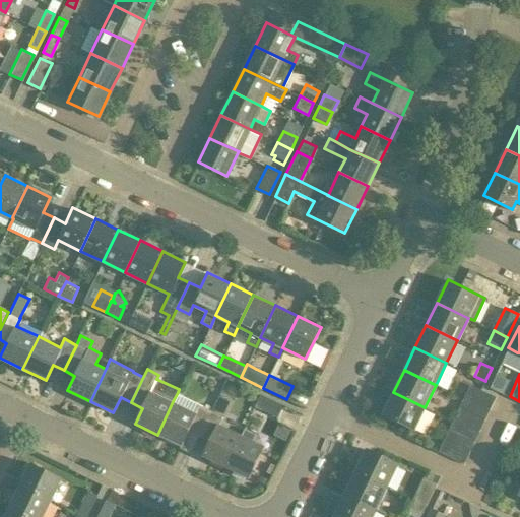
[(464,395),(490,407),(496,396),(470,384),(464,395)]
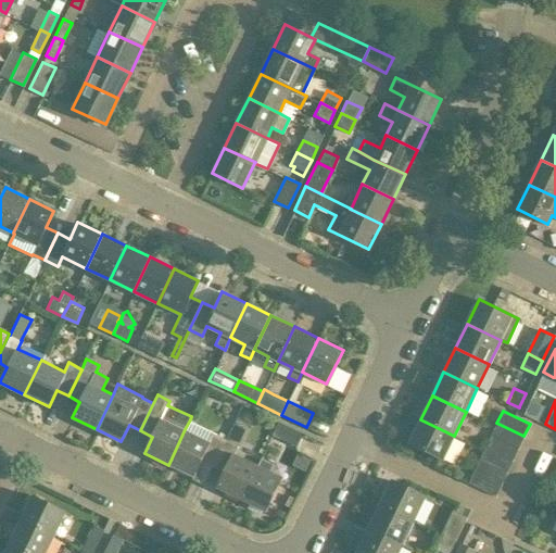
[(185,429),(168,465),(193,476),(201,461),(212,466),(226,438),(190,419),(185,429)]
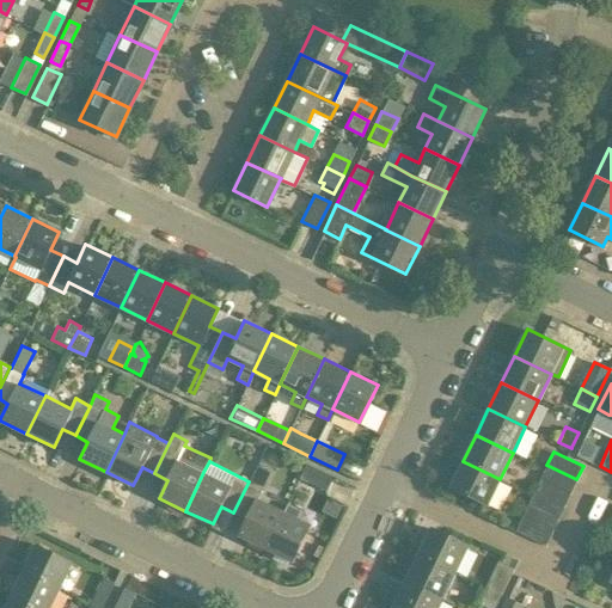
[(500,479),(463,461),(450,487),(487,505),(500,479)]
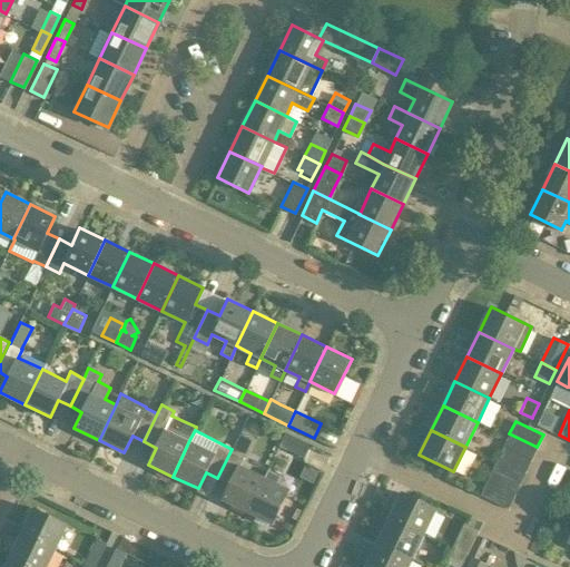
[(304,457),(311,443),(286,431),(279,445),(304,457)]
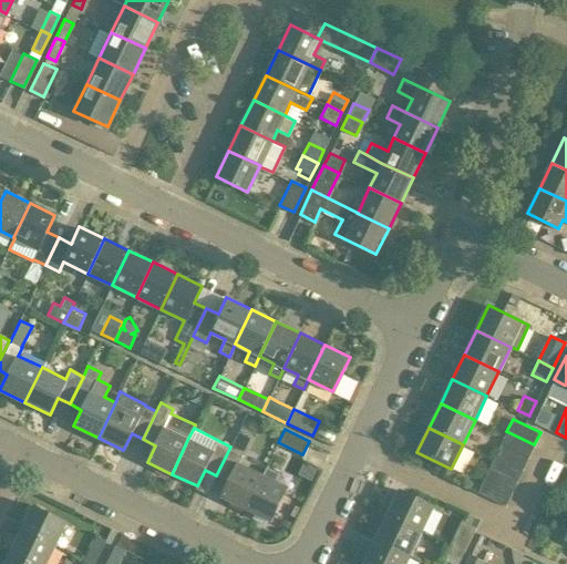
[(238,431),(230,447),(241,453),(249,437),(238,431)]
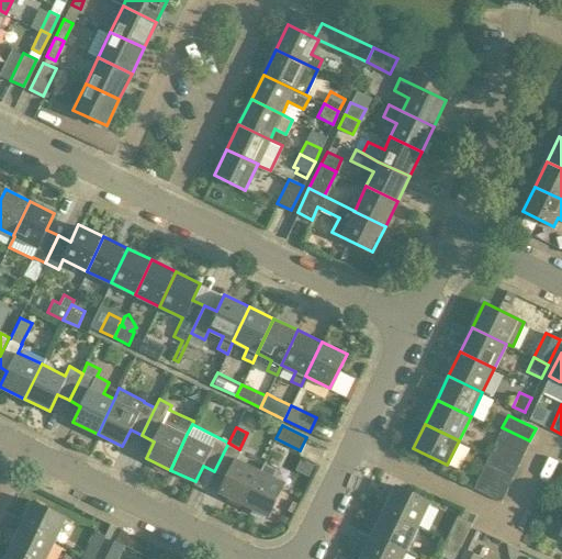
[(496,439),(524,453),(529,440),(502,427),(496,439)]
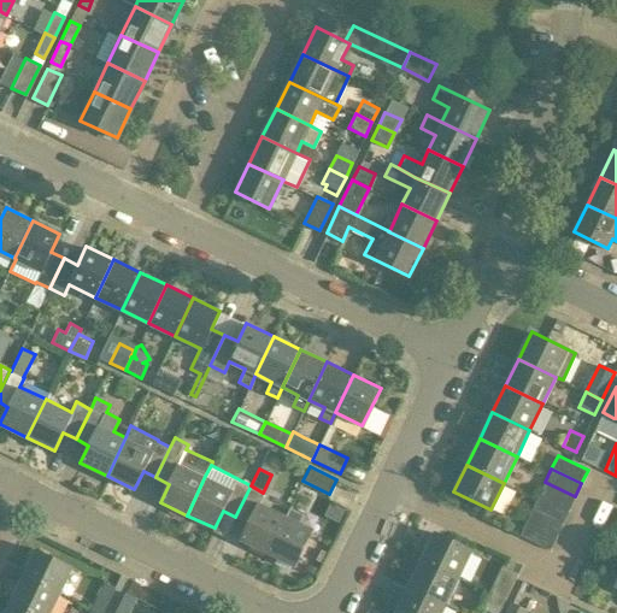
[(539,495),(569,510),(575,496),(545,482),(539,495)]
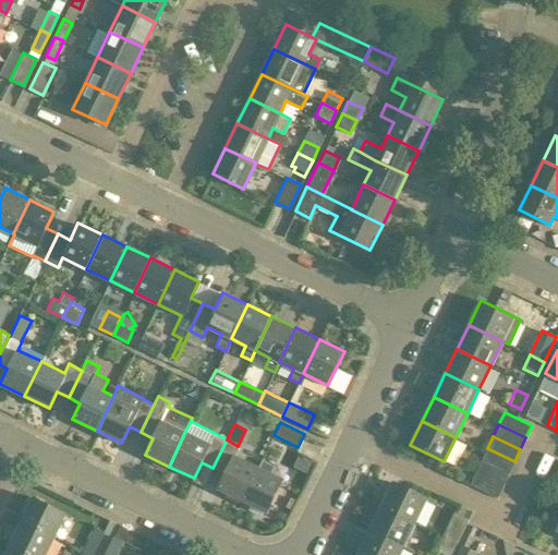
[(241,501),(258,467),(234,456),(239,446),(227,439),(213,468),(225,472),(217,489),(241,501)]
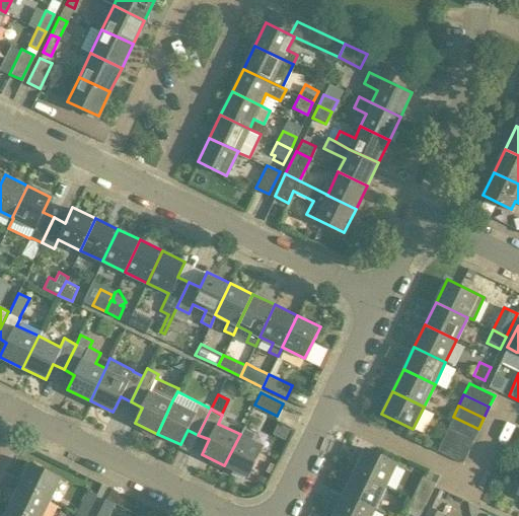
[(448,427),(473,440),(478,429),(453,417),(448,427)]
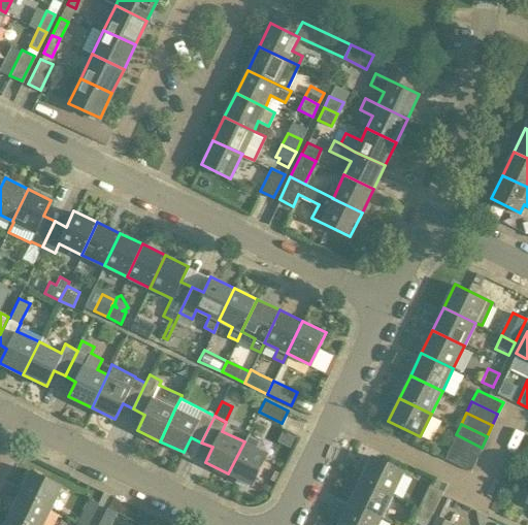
[(278,439),(291,446),(295,435),(283,429),(278,439)]
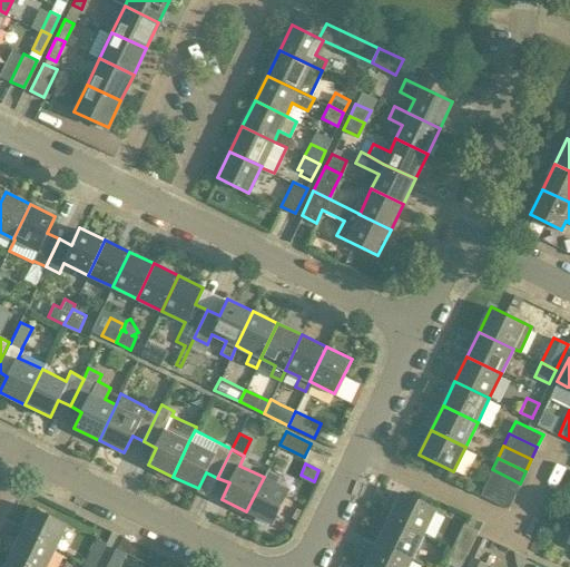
[(264,477),(246,511),(272,524),(288,489),(276,482),(279,476),(267,469),(264,477)]
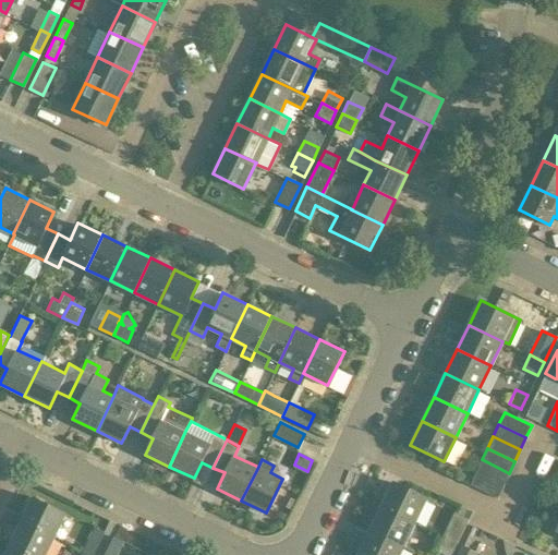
[(509,473),(482,459),(475,471),(504,484),(509,473)]
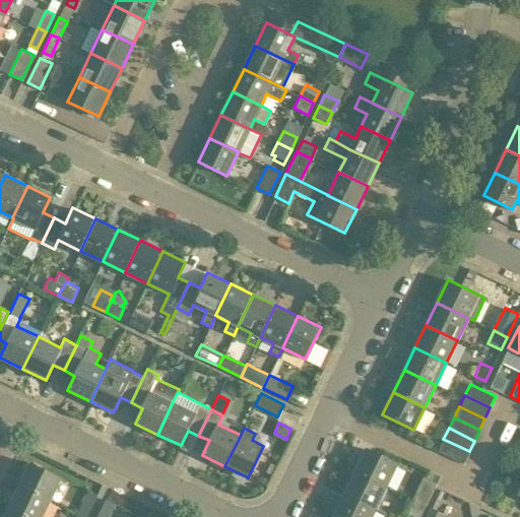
[(463,462),(469,451),(443,439),(438,450),(463,462)]
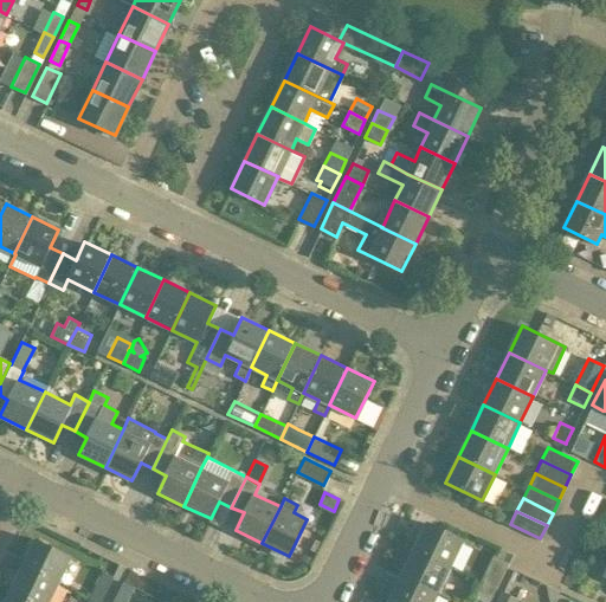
[(413,548),(450,565),(463,539),(426,520),(413,548)]
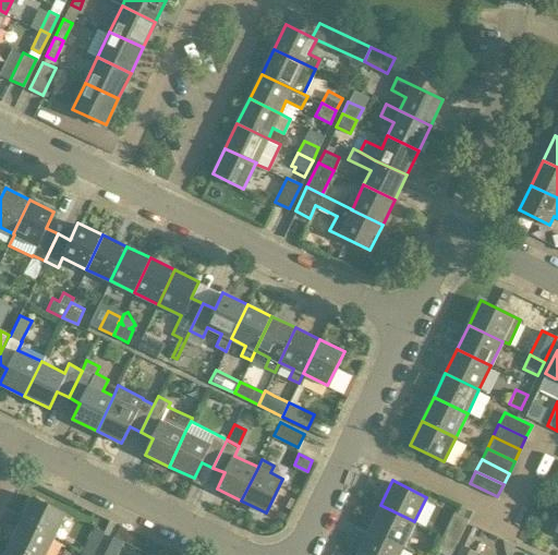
[(20,521),(53,538),(65,511),(33,496),(20,521)]
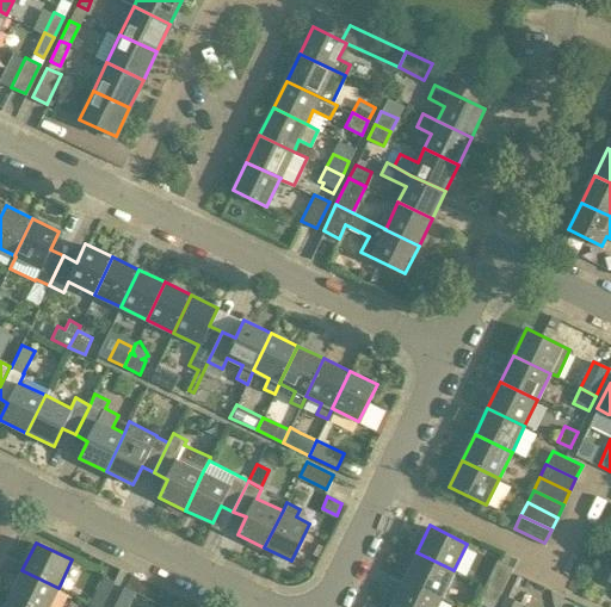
[(454,570),(417,552),(403,578),(442,596),(454,570)]
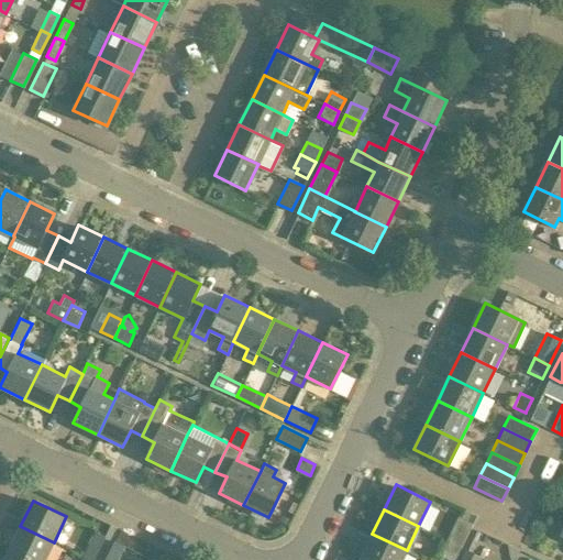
[(446,540),(461,547),(472,522),(457,515),(446,540)]
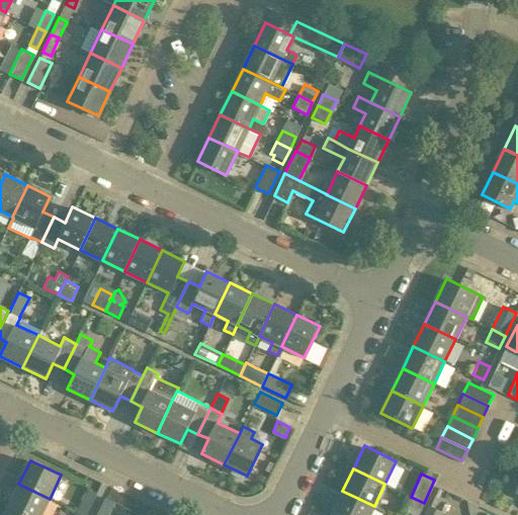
[(8,506),(25,514),(40,514),(50,499),(18,484),(8,506)]
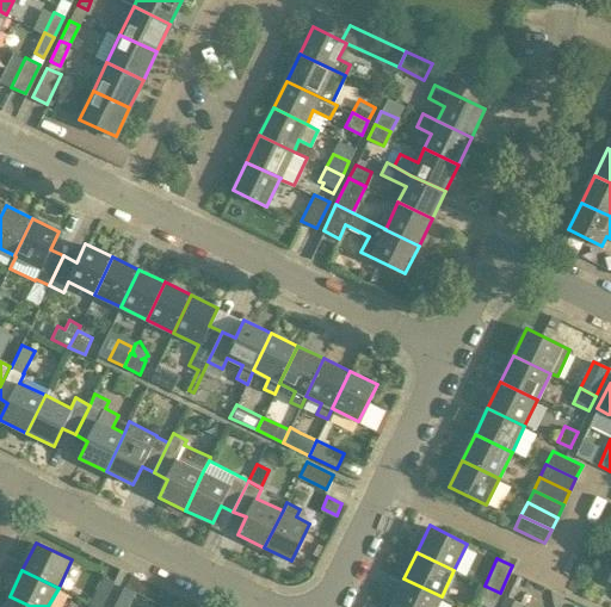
[(104,575),(94,594),(90,602),(98,606),(100,606),(113,581),(104,575)]
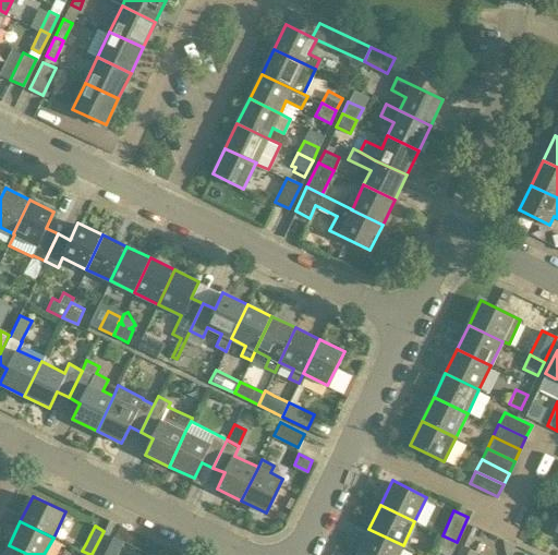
[(398,554),(403,545),(368,529),(358,553),(361,554),(398,554)]
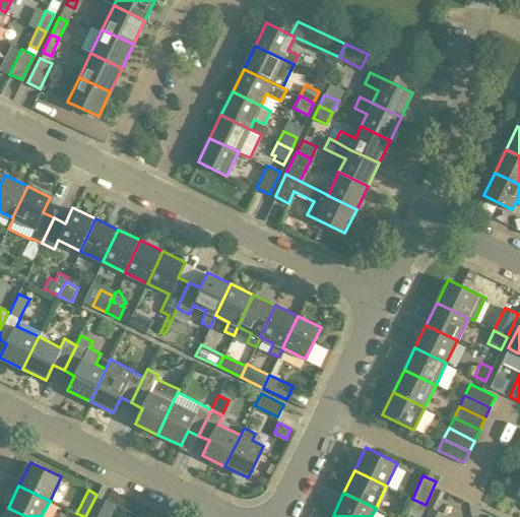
[(108,516),(115,503),(106,499),(96,516),(108,516)]
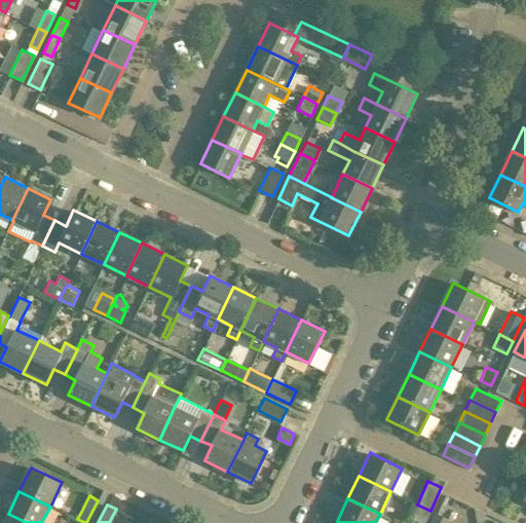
[(423,522),(430,511),(417,505),(410,518),(421,522),(423,522)]
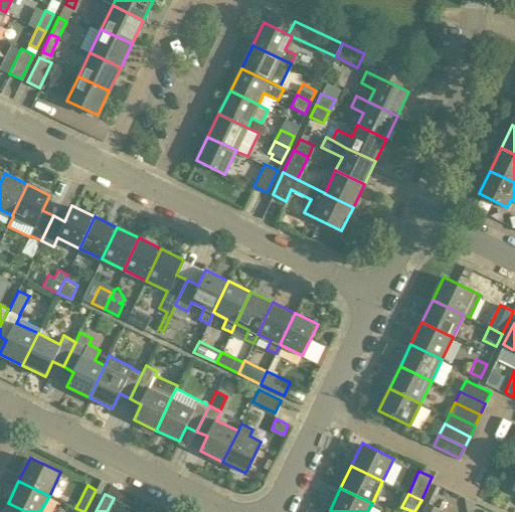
[(421,511),(438,511),(440,508),(426,501),(421,511)]
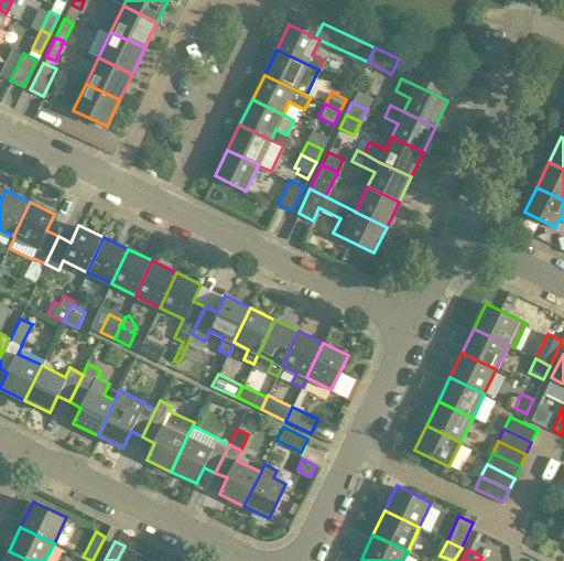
[(3,560),(28,560),(9,551),(3,560)]
